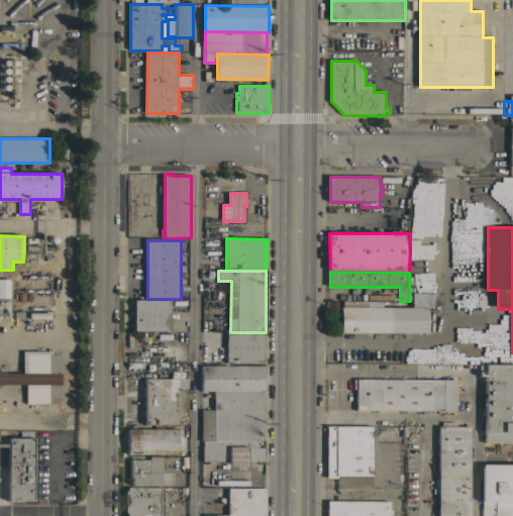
[(11,299),(0,299),(0,280),(11,280),(11,299)]
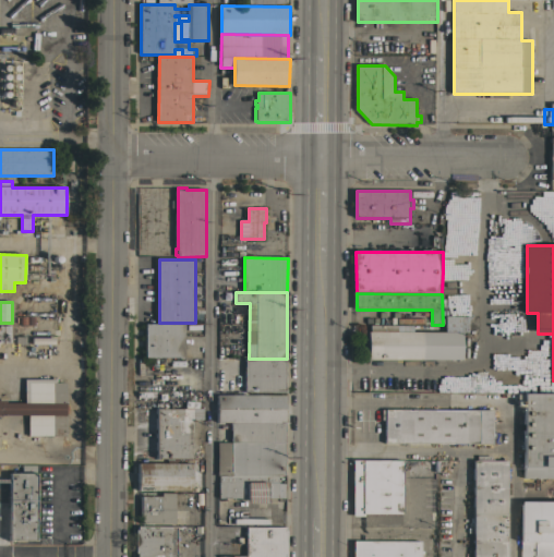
[(187,325),(185,358),(147,358),(147,324),(187,325)]
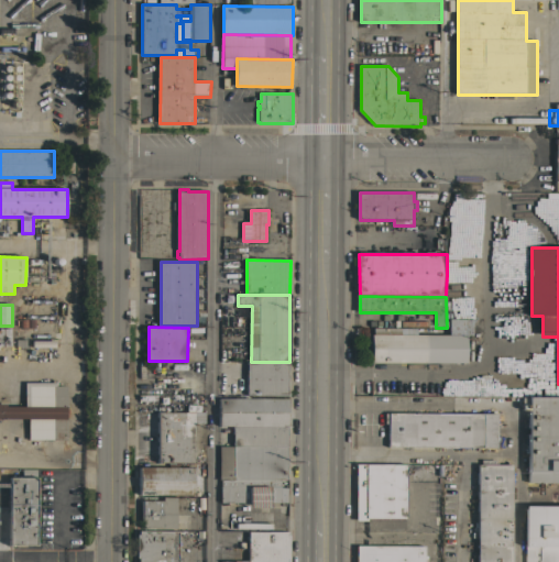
[(12,346),(1,345),(1,351),(0,350),(0,329),(12,329),(12,346)]
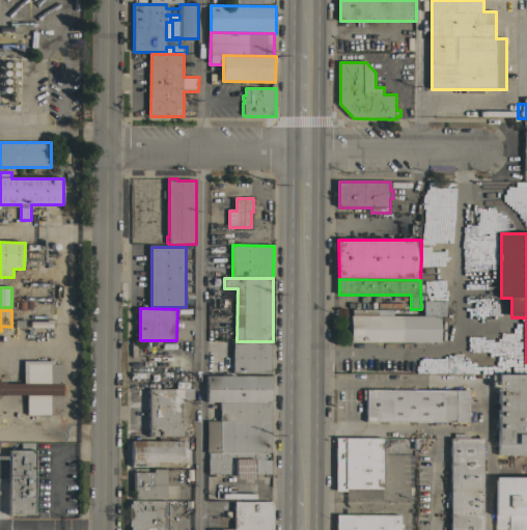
[(352,342),(352,310),(379,310),(379,316),(442,316),(442,343),(403,342),(352,342)]
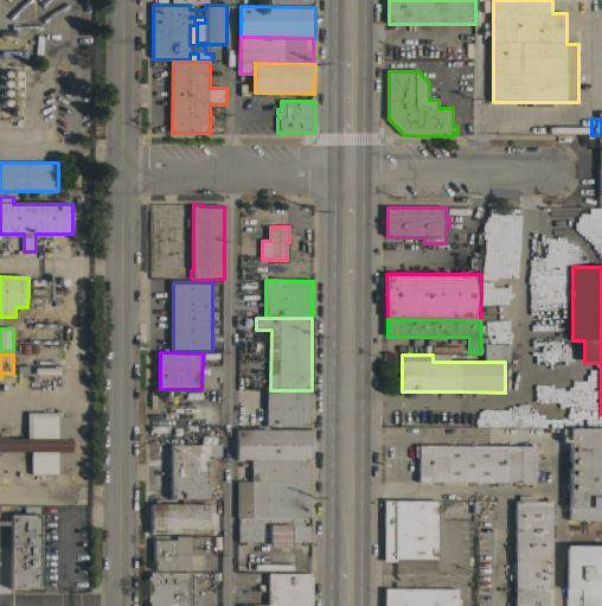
[(312,390),(312,427),(268,427),(268,390),(270,390),(312,390)]
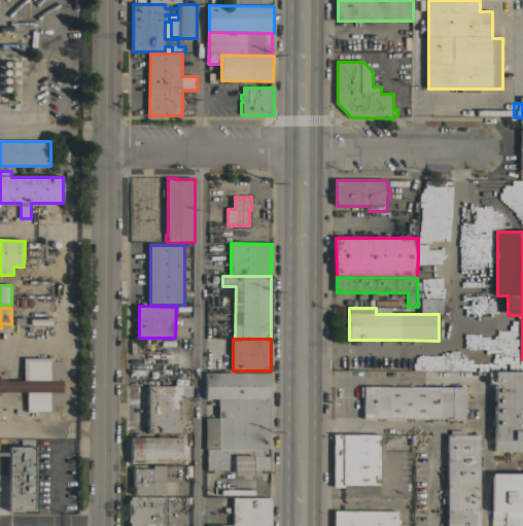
[(29,412),(29,392),(0,392),(0,380),(7,380),(7,381),(25,381),(25,358),(55,359),(55,362),(65,362),(64,412),(29,412)]
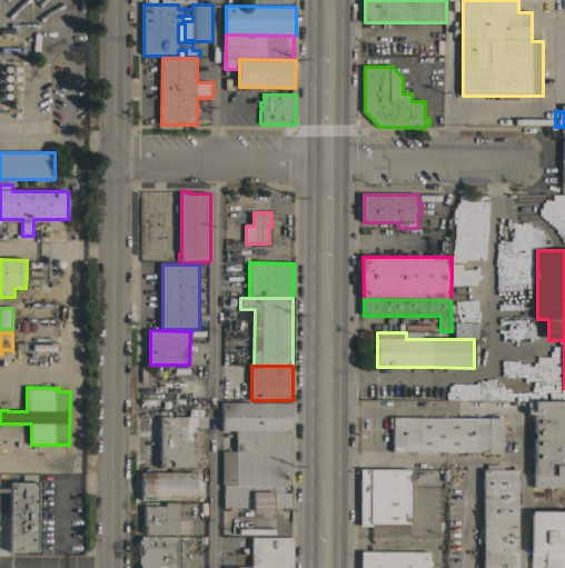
[(537,415),(529,415),(531,401),(564,401),(564,474),(536,474),(537,415)]
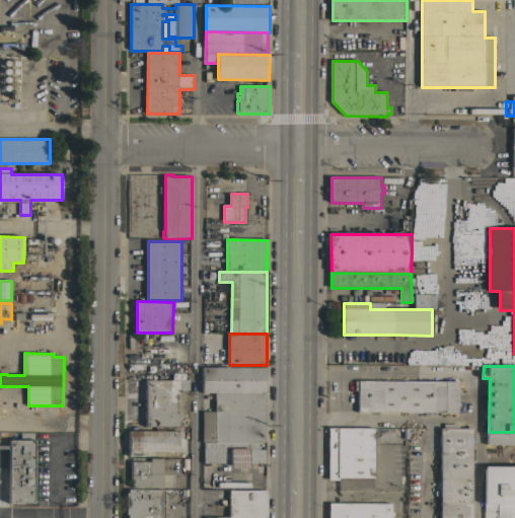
[(216,393),(204,393),(204,368),(267,368),(267,413),(216,412),(216,393)]
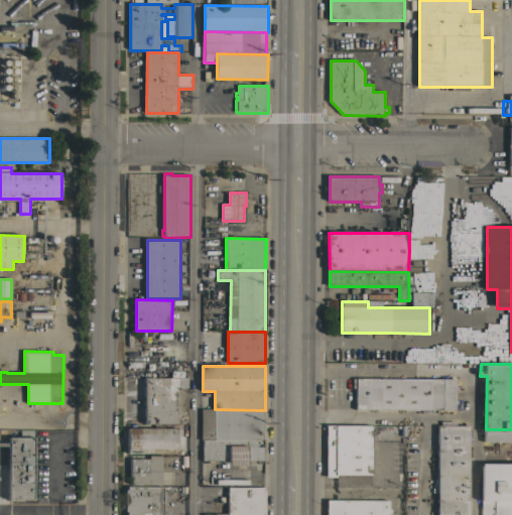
[(146,378),(189,378),(189,388),(179,388),(179,425),(146,424),(146,378)]
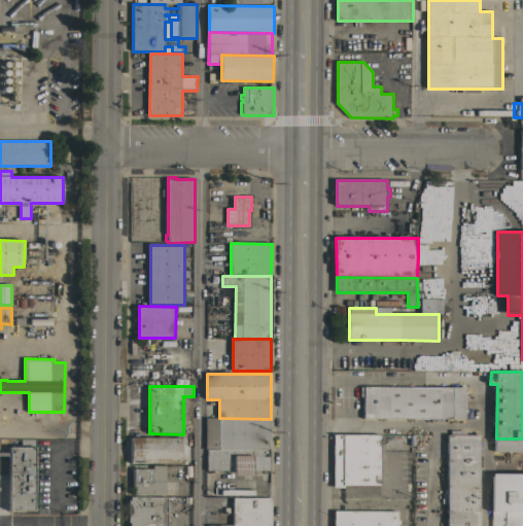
[(364,419),(364,397),(362,397),(362,388),(466,388),(466,419),(364,419)]
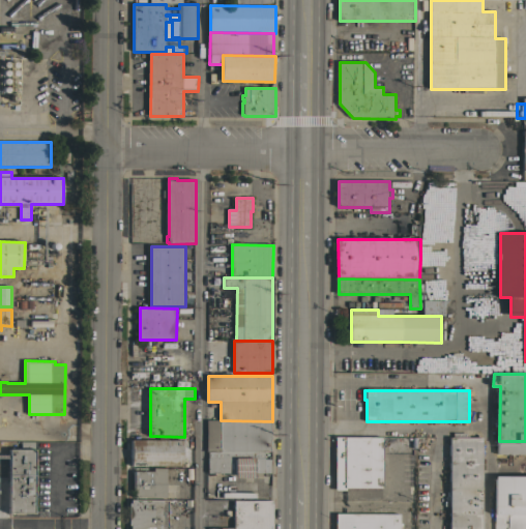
[(208,451),(208,420),(221,420),(272,421),(271,452),(266,452),(210,451),(208,451)]
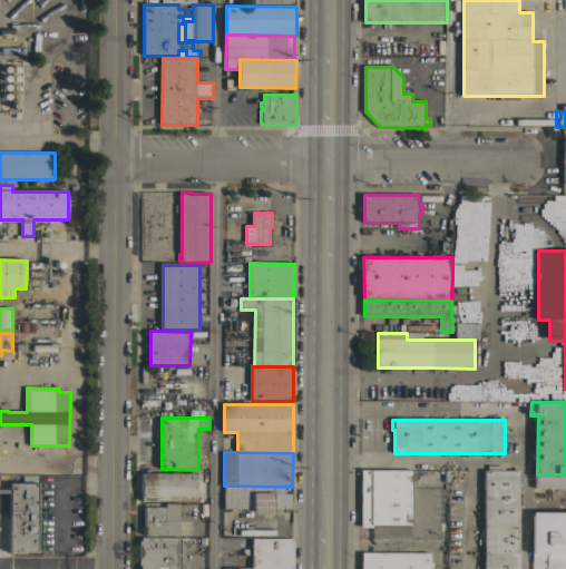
[(485,568),(486,471),(489,471),(489,467),(505,467),(505,471),(520,471),(519,568),(485,568)]
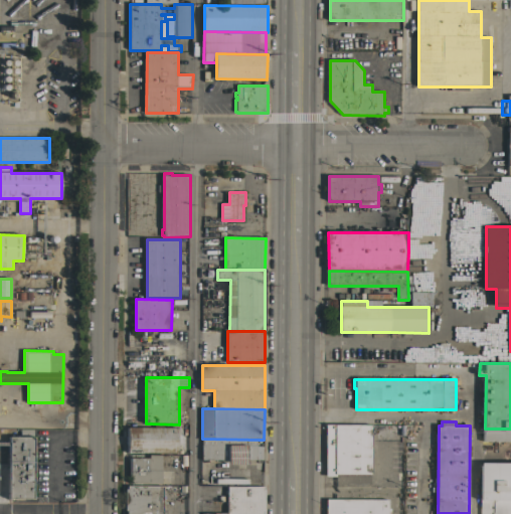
[(405,425),(404,441),(373,441),(373,475),(337,474),(337,477),(327,477),(327,425),(405,425)]
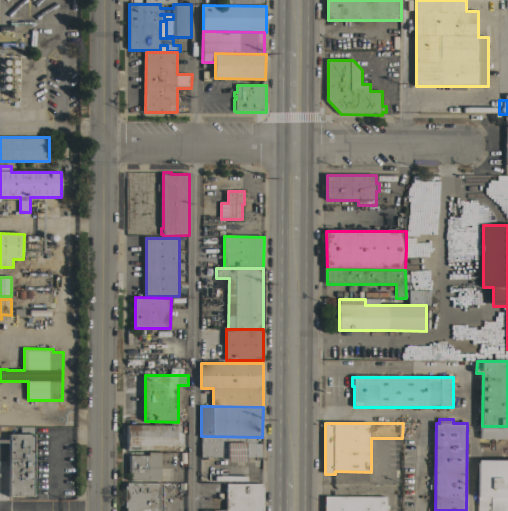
[(178,426),(178,451),(128,450),(129,425),(178,426)]
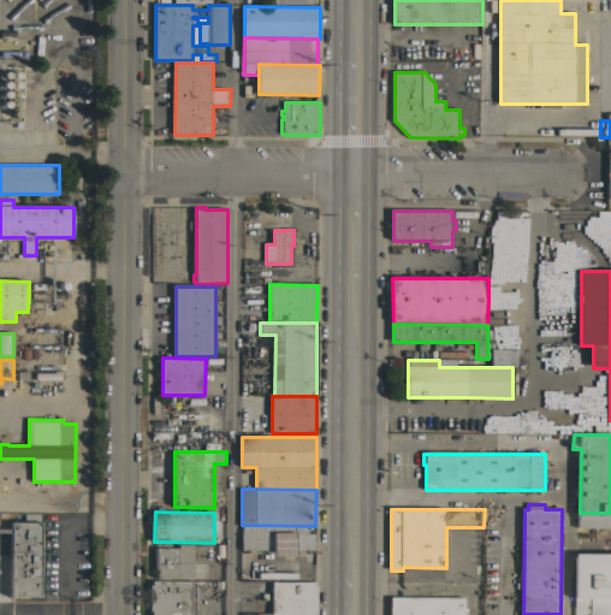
[(610,528),(580,530),(580,513),(610,513),(610,528)]
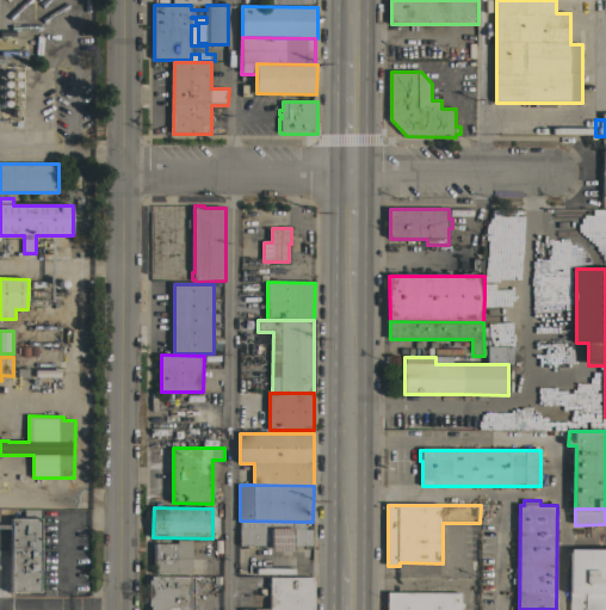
[(42,592),(13,592),(13,519),(28,519),(28,510),(42,510),(42,592)]
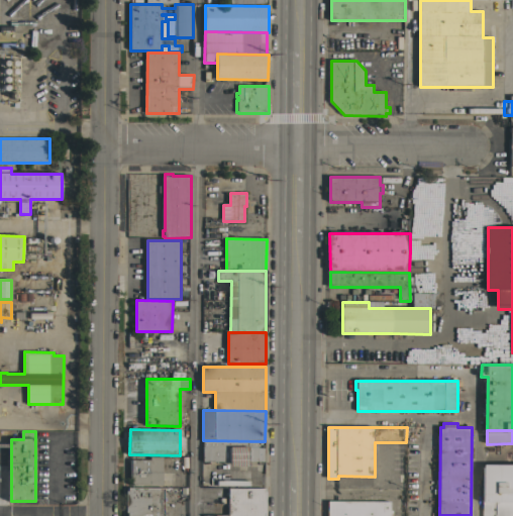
[(260,461),(249,461),(249,467),(230,467),(230,462),(204,461),(205,440),(260,441),(260,461)]
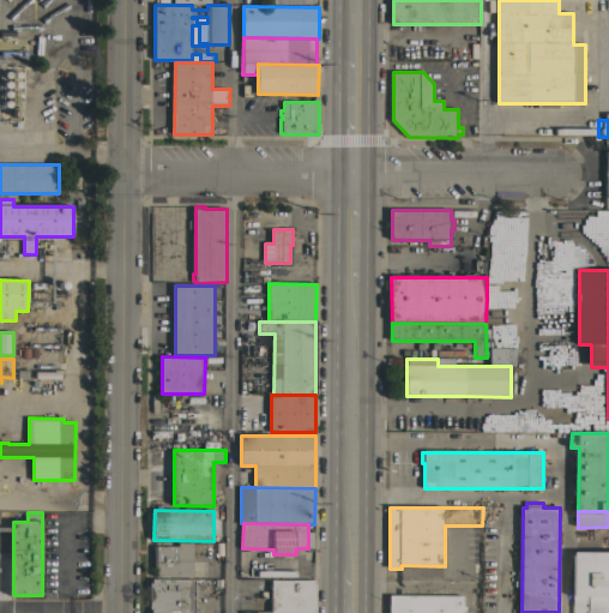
[(194,577),(157,576),(157,547),(180,547),(180,544),(194,544),(194,577)]
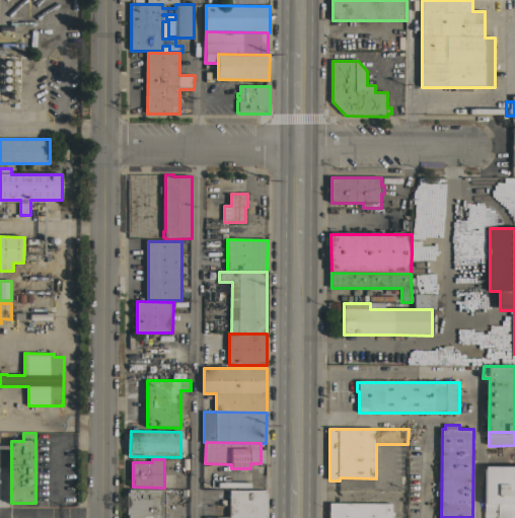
[(486,517),(486,466),(514,466),(514,517),(486,517)]
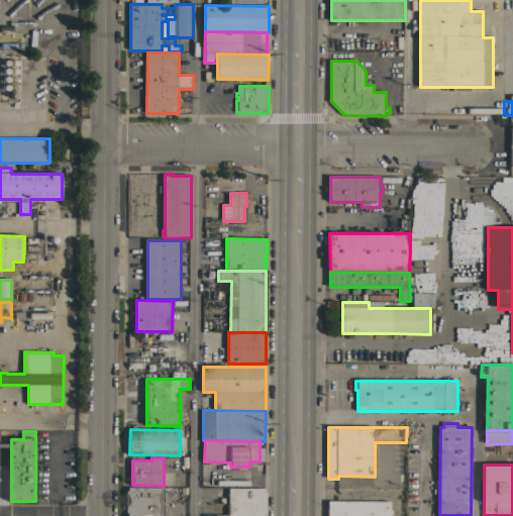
[(229,488),(266,489),(266,492),(268,492),(267,515),(203,515),(204,502),(221,502),(221,515),(229,515),(229,488)]
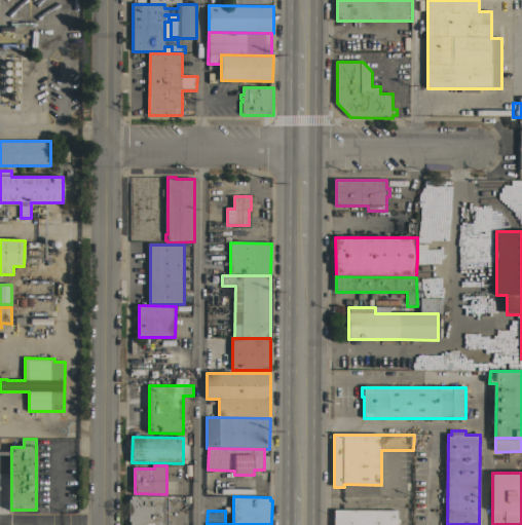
[(132,524),(132,522),(129,522),(129,499),(132,499),(132,497),(169,497),(169,524),(132,524)]
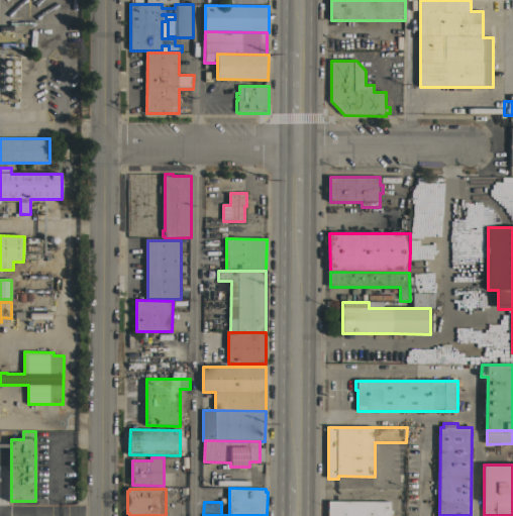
[(391,502),(390,515),(329,515),(329,502),(391,502)]
